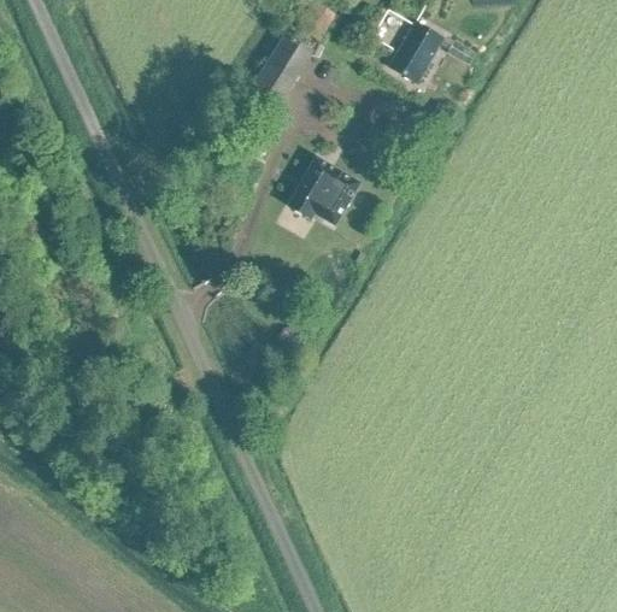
[(417,81),(442,36),(413,19),(388,64),(417,81)]
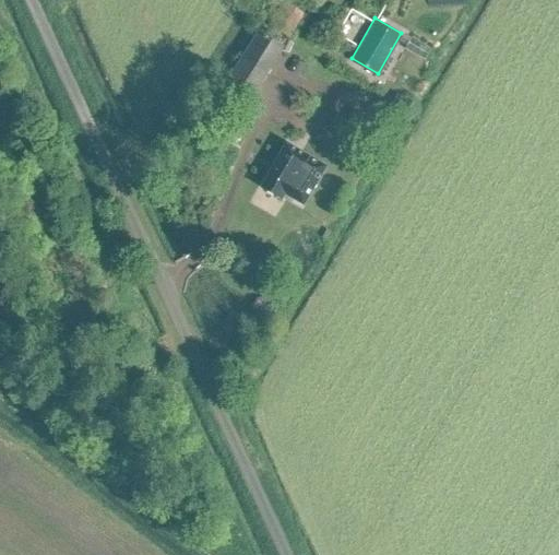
[(254,92),(269,69),(244,52),(229,75),(254,92)]
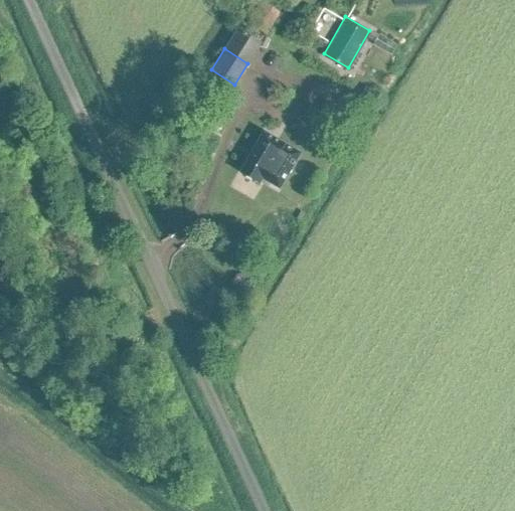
[(366,84),(360,96),(365,99),(371,88),(366,84)]
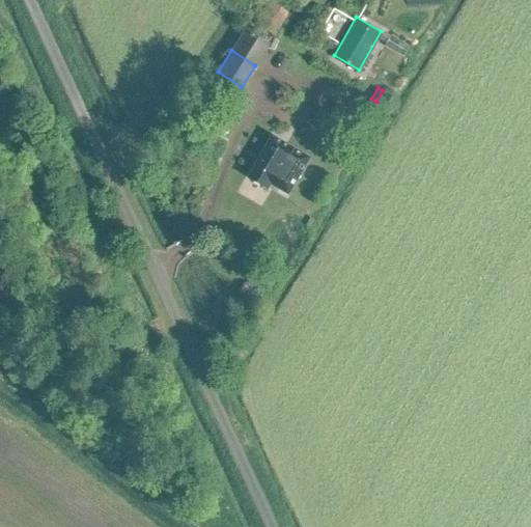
[(288,194),(310,157),(273,134),(249,174),(267,185),(269,183),(288,194)]
